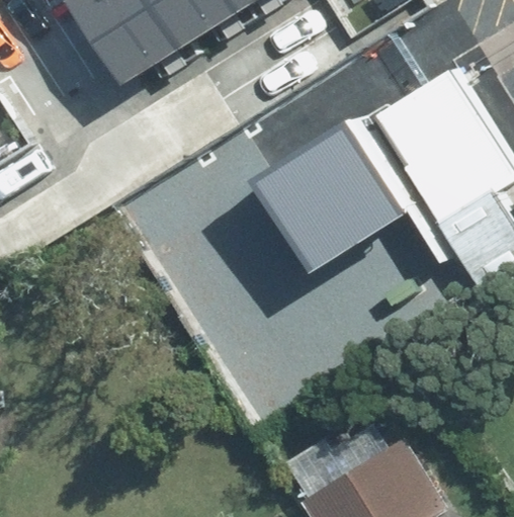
[(175,0),(99,0),(144,71),(198,36),(175,0)]
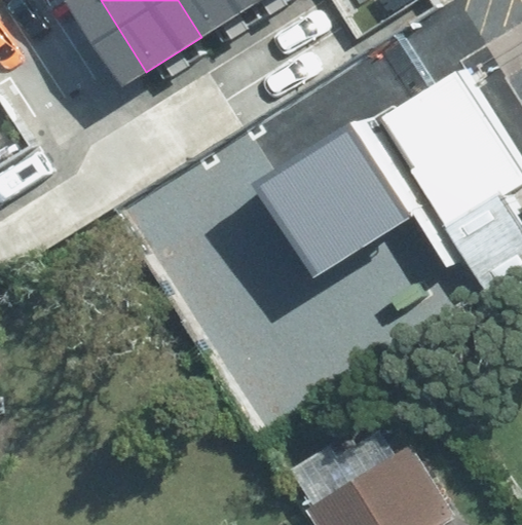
[(178,0),(201,37),(260,0),(178,0)]
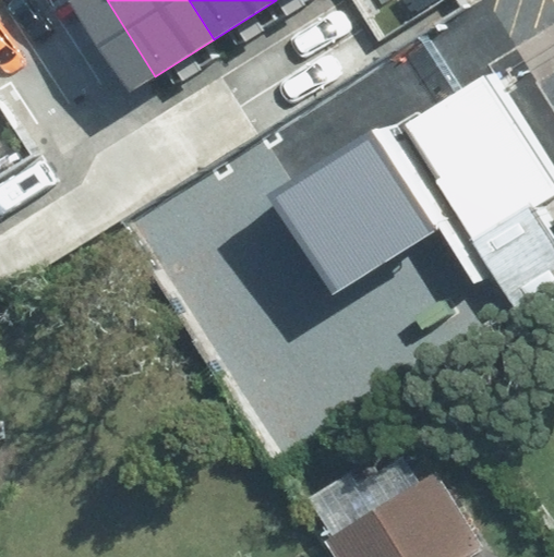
[(553,166),(492,65),(400,121),(437,181),(476,244),(532,209),(553,196),(553,166)]
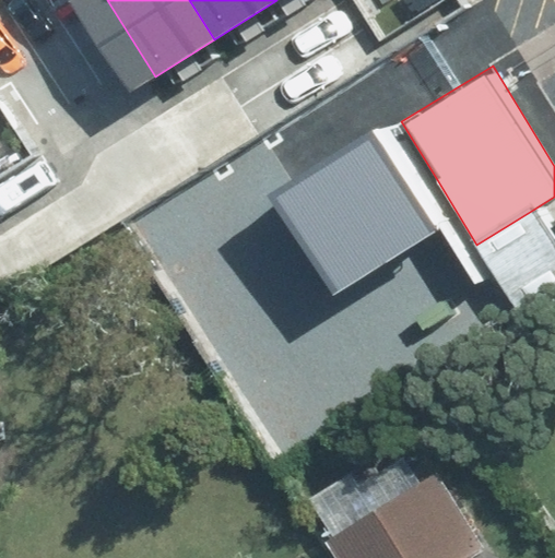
[(401,121),(297,182),(333,244),(438,181),(401,121)]
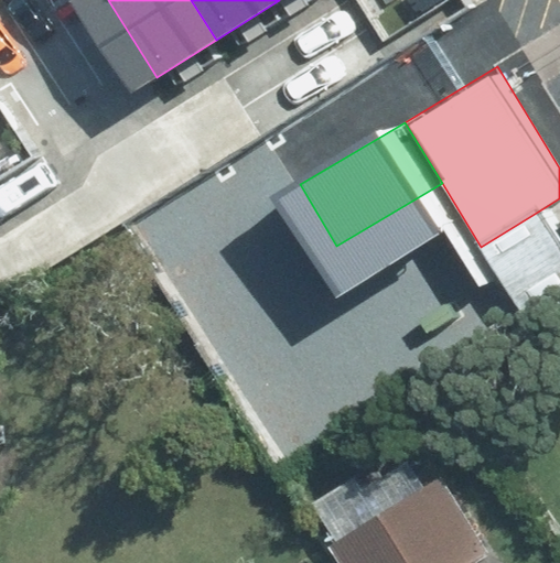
[(538,212),(481,247),(521,314),(559,290),(559,244),(549,229),(538,212)]
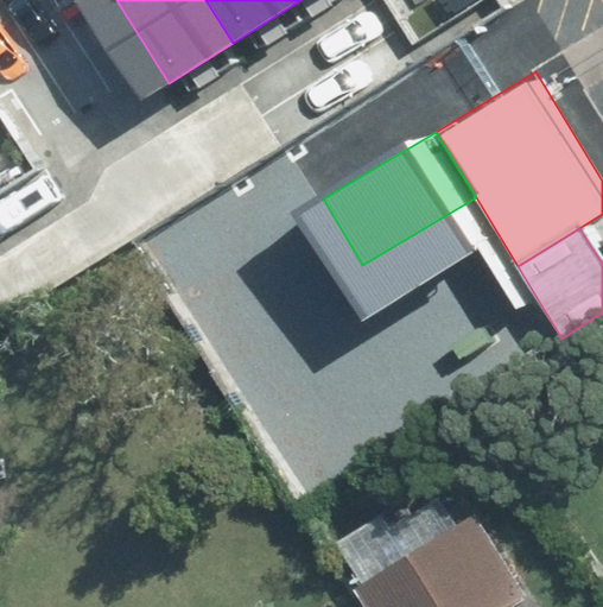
[(519,606),(442,479),(329,547),(366,606),(519,606)]
